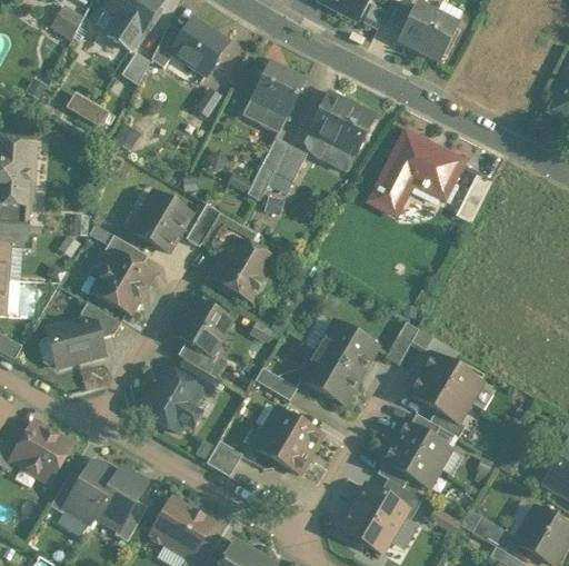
[(108,0),(103,8),(117,17),(106,33),(129,49),(148,21),(162,0),(108,0)]
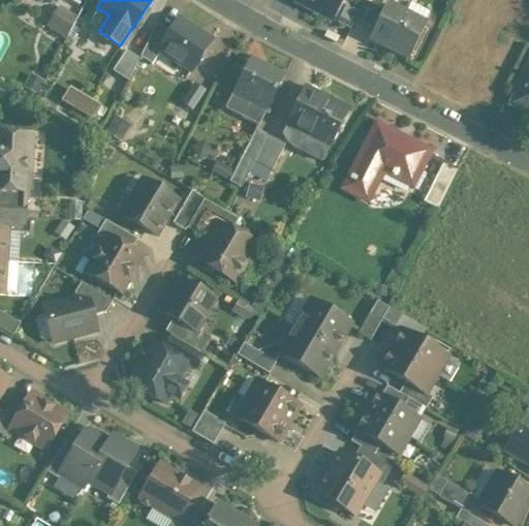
[(151,0),(137,20),(152,29),(156,22),(163,8),(151,0)]
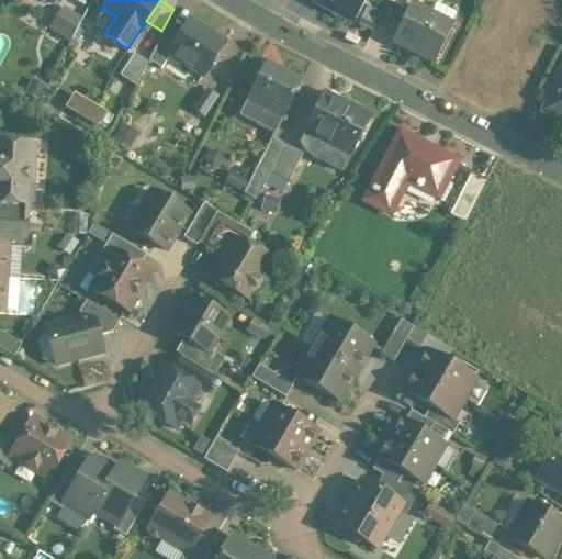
[(317,0),(348,15),(356,0),(317,0)]
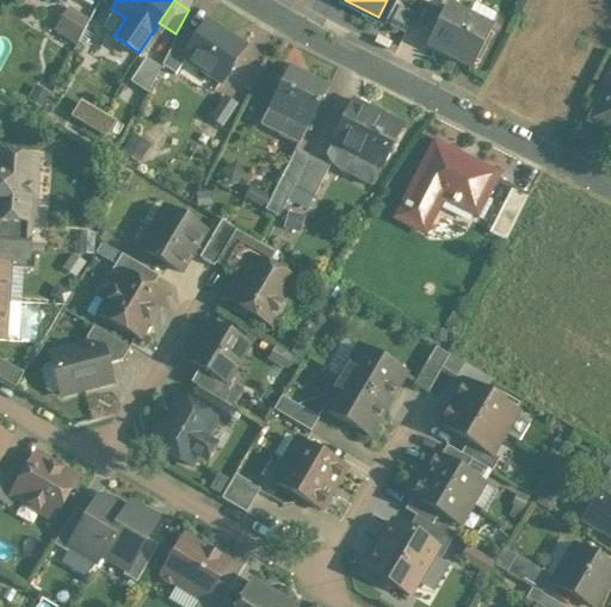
[(468,13),(448,2),(429,42),(470,63),(489,24),(488,23),(494,11),(474,0),(468,13)]
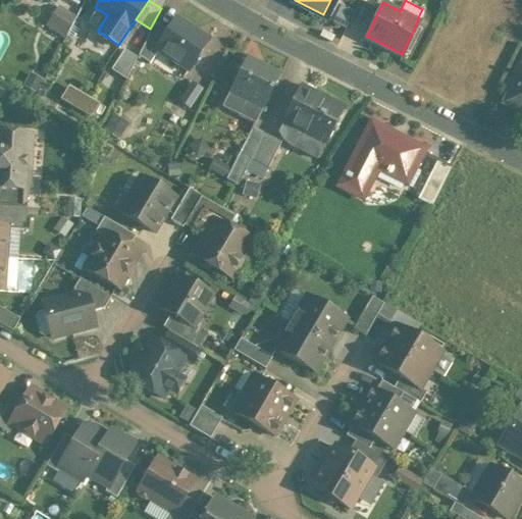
[(167,30),(156,47),(158,49),(188,68),(208,39),(195,30),(196,28),(176,15),(167,30)]
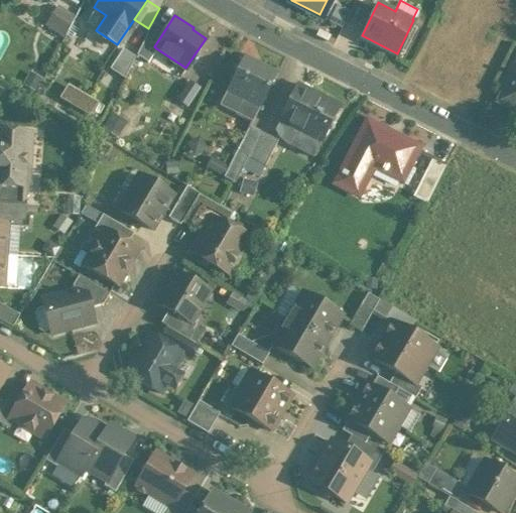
[(91,27),(74,16),(65,34),(79,44),(91,27)]
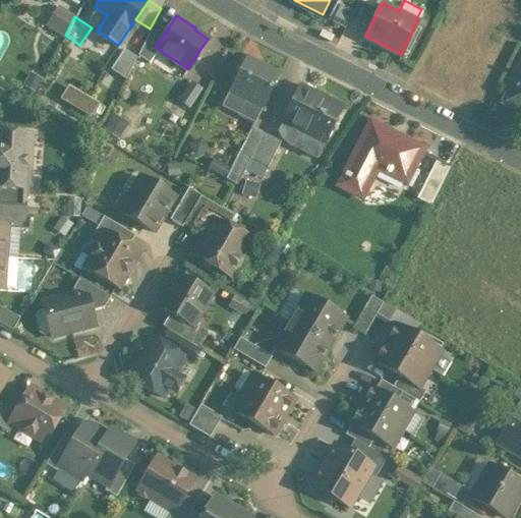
[(167,30),(154,21),(150,29),(137,54),(149,61),(158,49),(156,47),(167,30)]
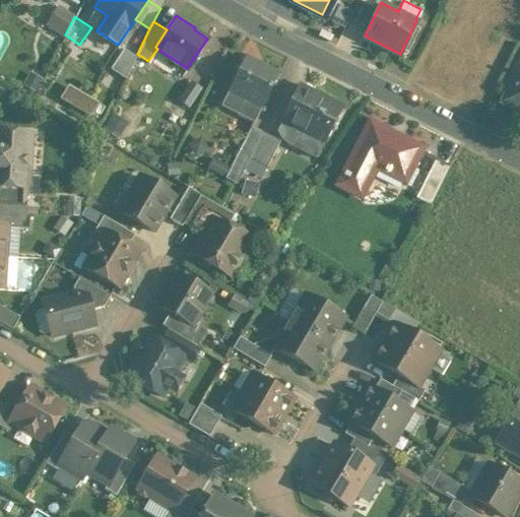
[(127,74),(136,53),(120,46),(110,67),(127,74)]
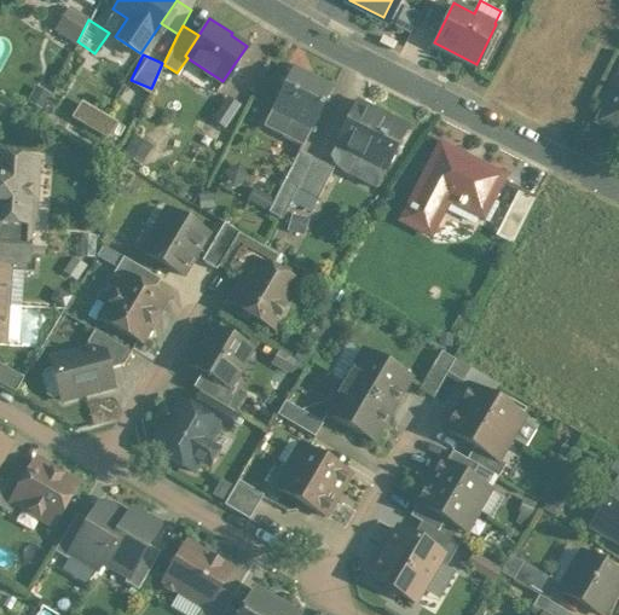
[(293,68),(275,103),(273,103),(262,125),(302,144),(313,122),(331,87),(293,68)]
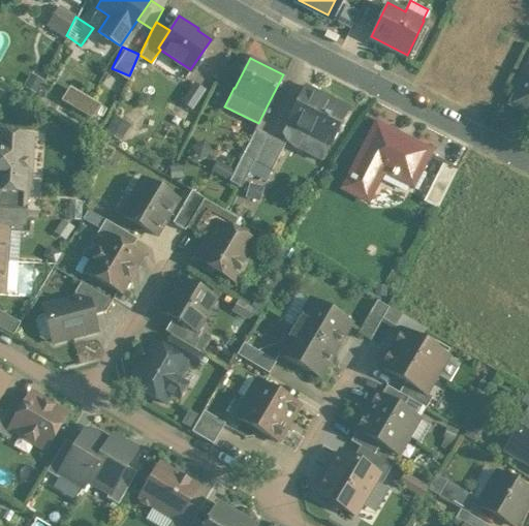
[(528,66),(511,102),(528,111),(528,66)]
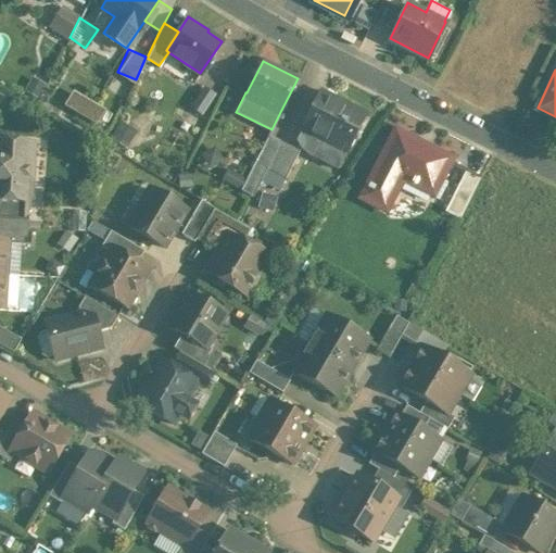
[(99,122),(106,103),(71,89),(64,108),(99,122)]
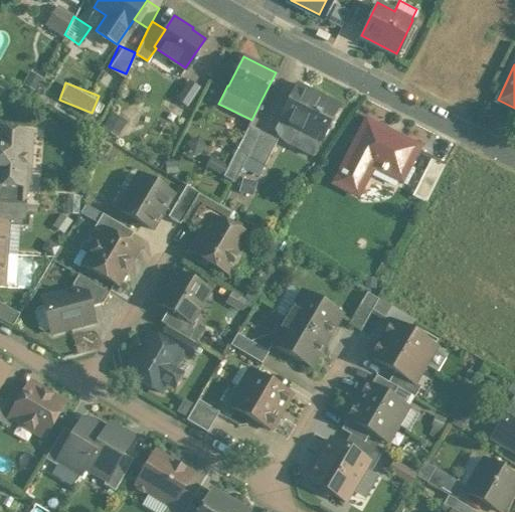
[(320,99),(296,86),(277,122),(302,135),(296,146),(313,154),(338,105),(321,96),(320,99)]
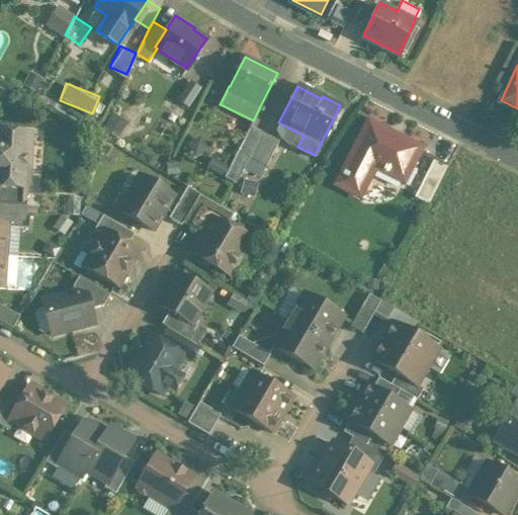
[(421,146),(367,118),(340,172),(365,185),(374,166),(404,181),(421,146)]
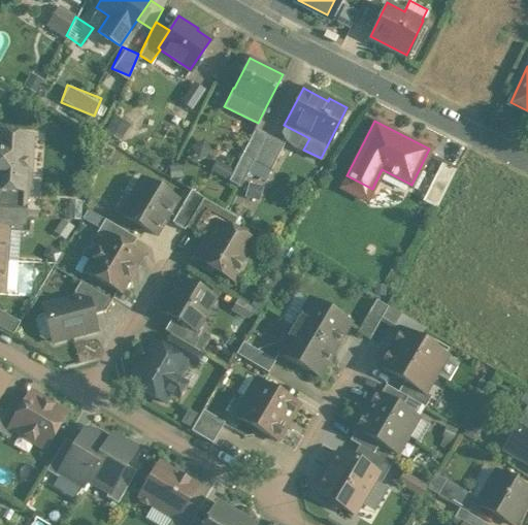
[(255,127),(242,152),(254,157),(266,133),(255,127)]
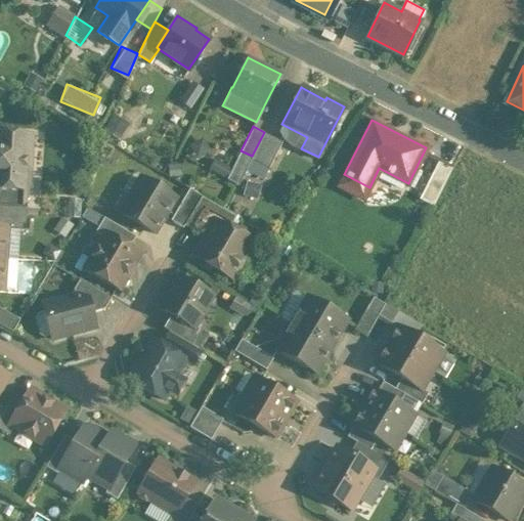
[(10,135),(6,131),(0,130),(0,185),(24,187),(26,154),(28,152),(29,135),(27,132),(15,131),(10,135)]
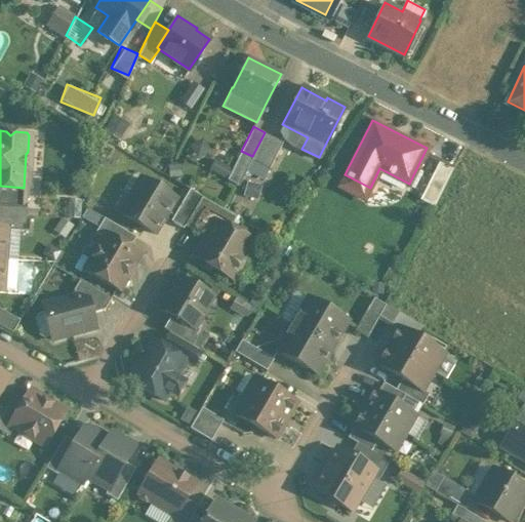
[(282,141),(265,132),(252,156),(252,158),(270,166),(282,141)]
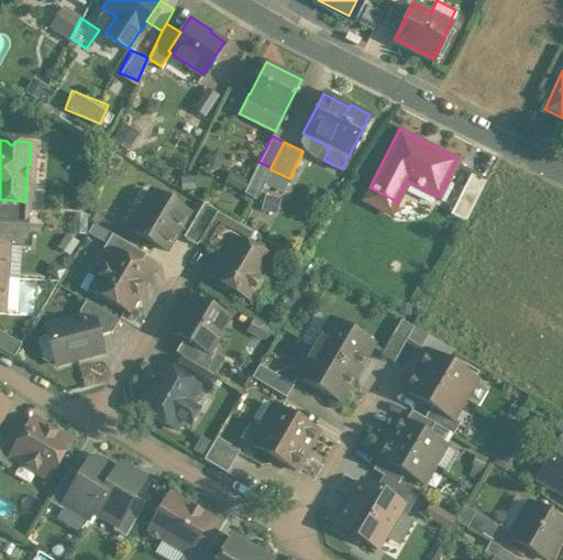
[(271,167),(258,162),(253,173),(265,178),(271,169),(271,167)]
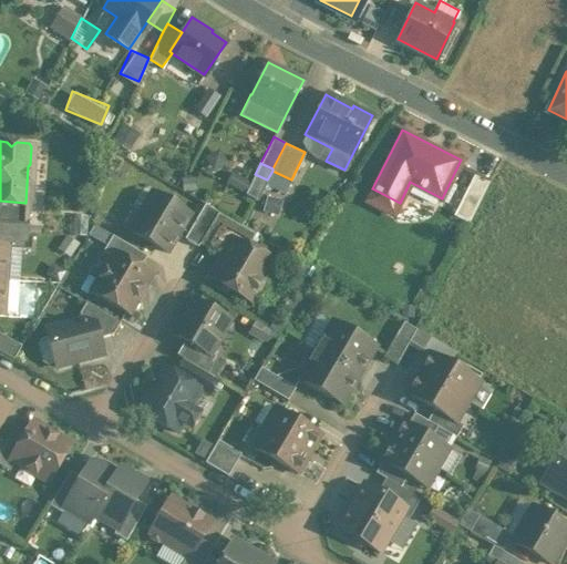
[(475,172),(453,214),(468,222),(490,180),(475,172)]
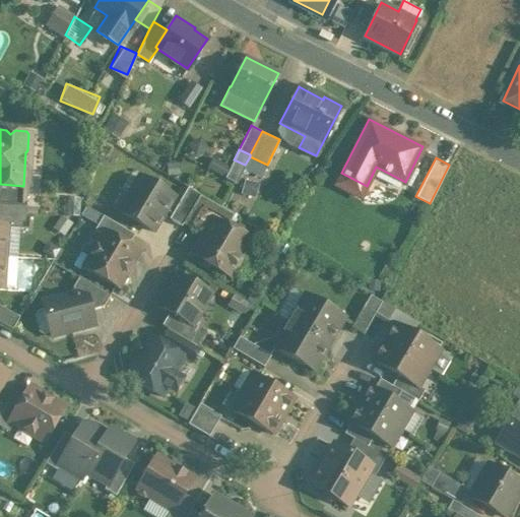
[(174,194),(139,174),(119,209),(152,229),(174,194)]
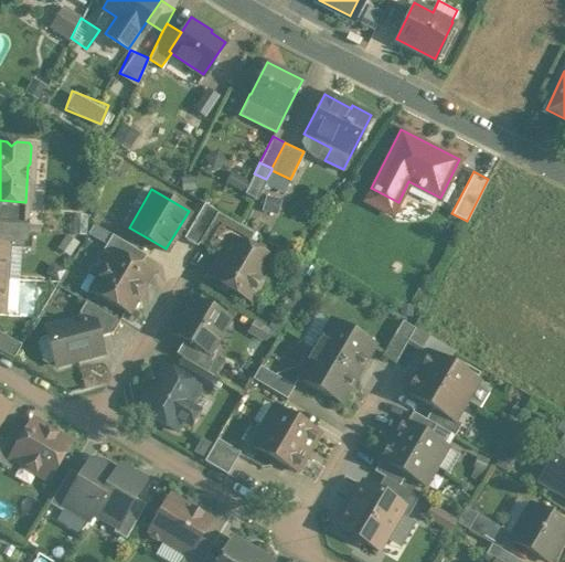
[(269,190),(249,224),(262,231),(280,198),(269,190)]
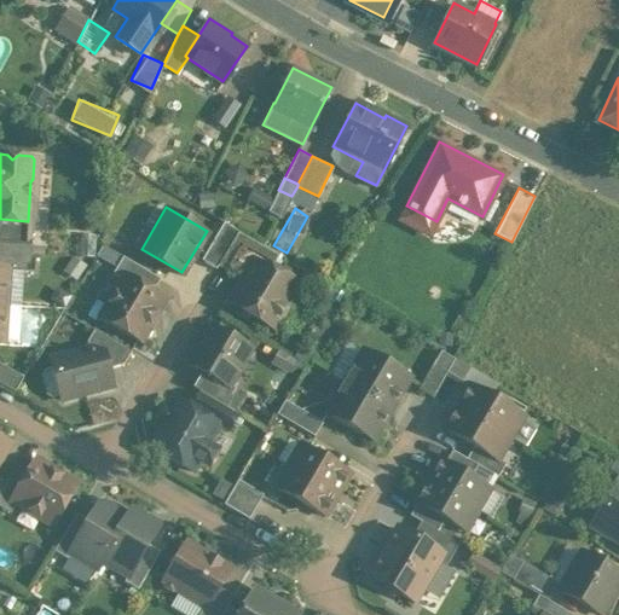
[(0,219),(0,249),(29,251),(32,221),(28,221),(0,219)]
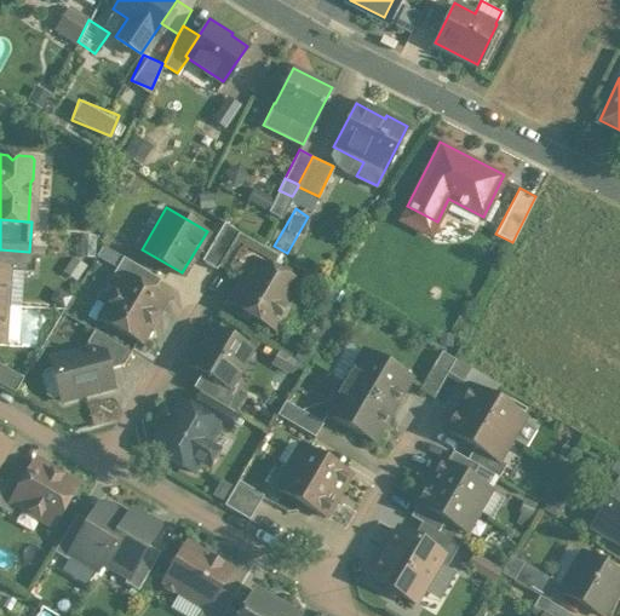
[(224,222),(201,259),(216,268),(218,265),(239,230),(224,222)]
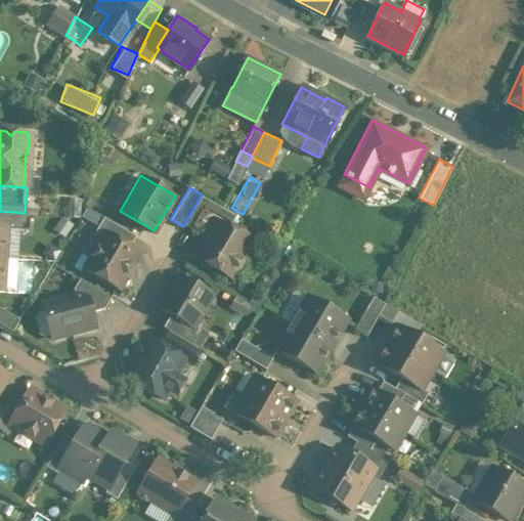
[(224,208),(202,194),(184,224),(206,236),(216,218),(217,218),(224,208)]
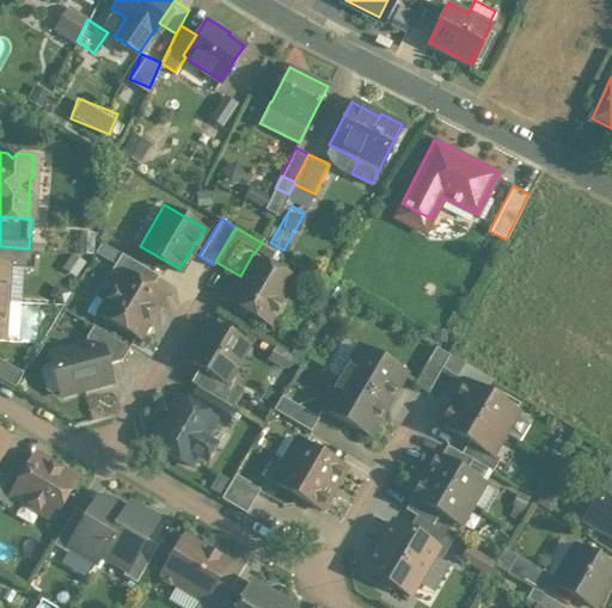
[(29,249),(0,246),(0,263),(6,264),(6,265),(34,266),(35,249),(29,249)]
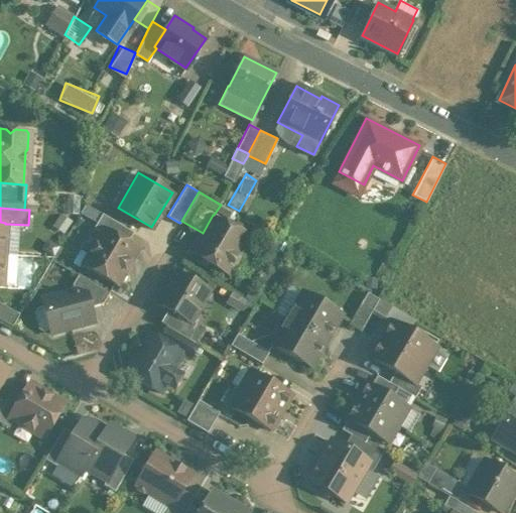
[(133,231),(102,213),(93,227),(101,232),(104,228),(127,242),(133,231)]
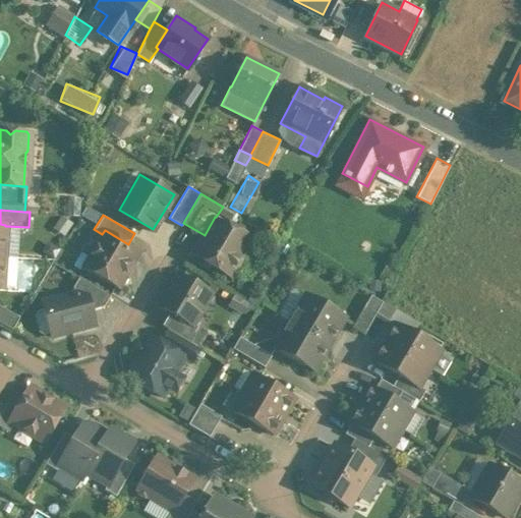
[(216,217),(215,217),(205,235),(193,253),(230,275),(251,238),(216,217)]
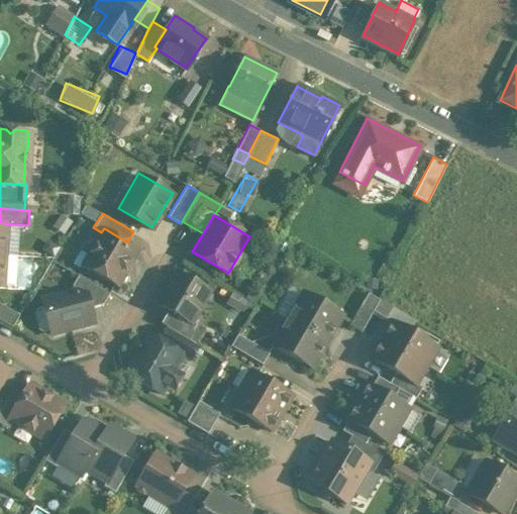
[(127,242),(104,228),(101,232),(84,263),(117,283),(137,248),(127,242)]
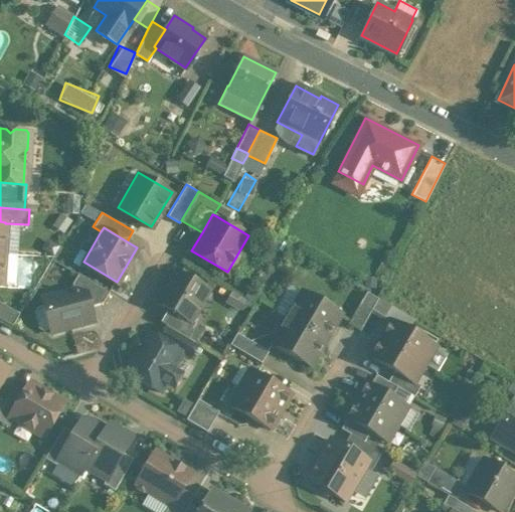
[(208,289),(175,270),(157,301),(167,307),(190,320),(190,319),(208,289)]
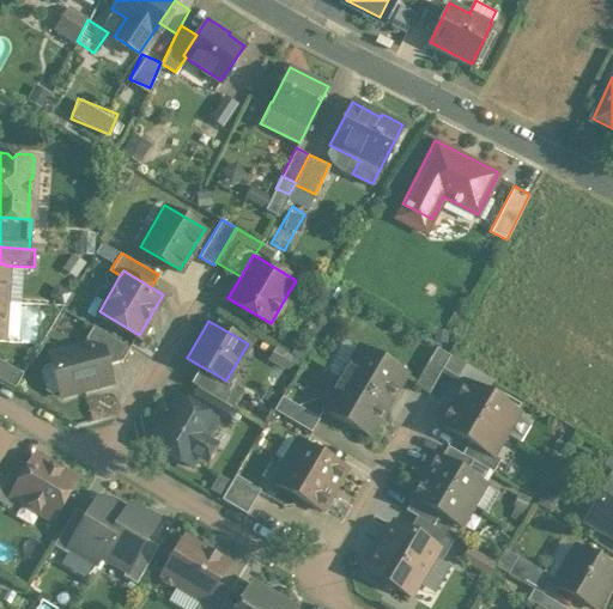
[(129,346),(92,324),(85,336),(87,343),(102,349),(105,364),(122,359),(129,346)]
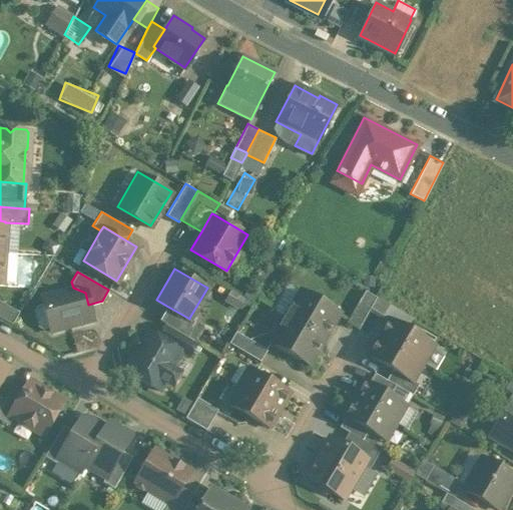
[(85,293),(73,288),(42,296),(51,330),(92,319),(88,305),(85,293)]
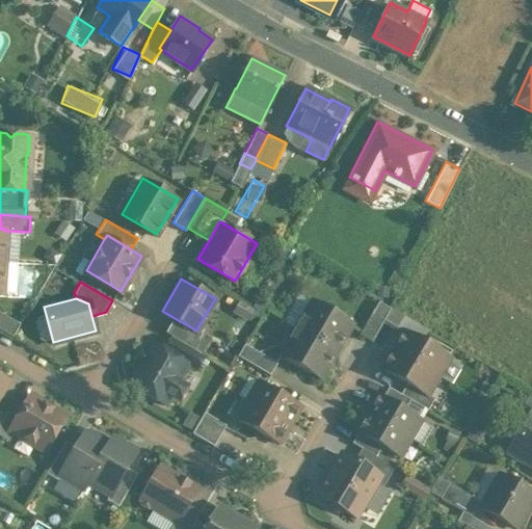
[(352,324),(312,299),(296,326),(337,350),(352,324)]
